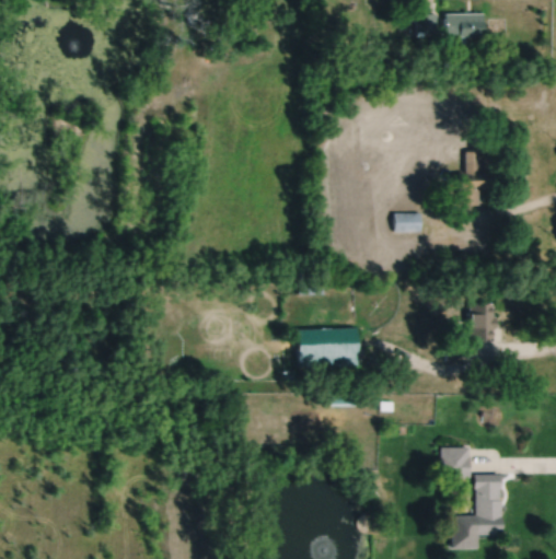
[(418,13),(418,32),(438,32),(438,12),(418,13)]
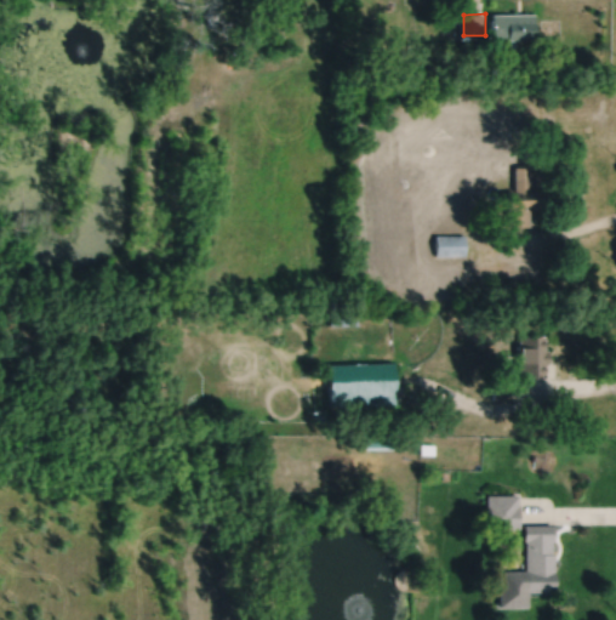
[(495,15),(495,40),(536,39),(536,13),(495,15)]
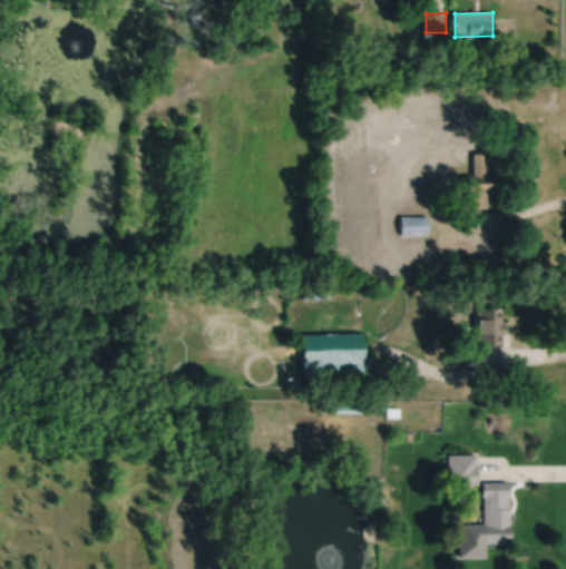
[(475,154),(475,172),(469,172),(468,184),(469,189),(469,208),(488,208),(488,194),(496,194),(498,183),(496,172),(488,172),(488,154),(475,154)]
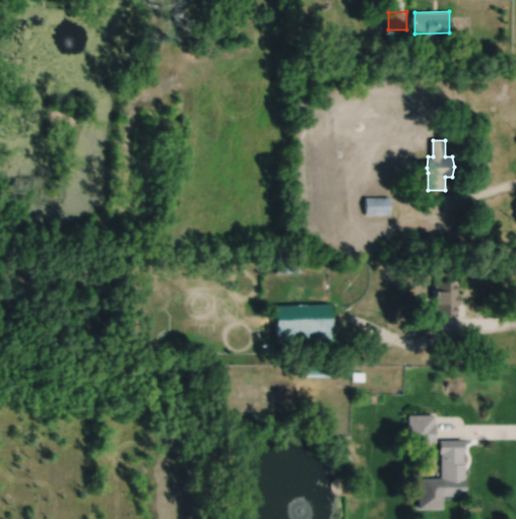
[(368,197),(368,214),(392,214),(392,197),(368,197)]
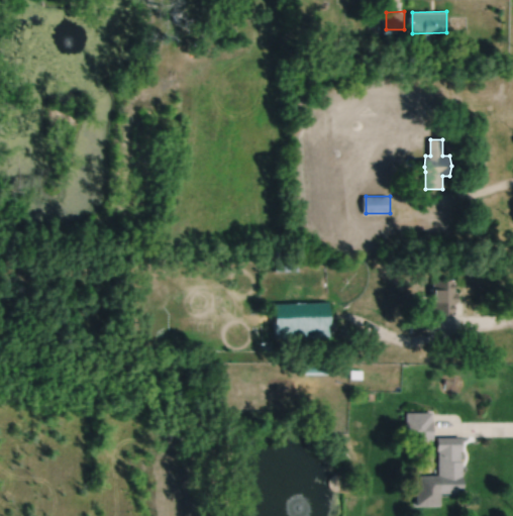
[(434,280),(434,315),(456,314),(456,304),(458,304),(458,292),(456,292),(456,280),(434,280)]
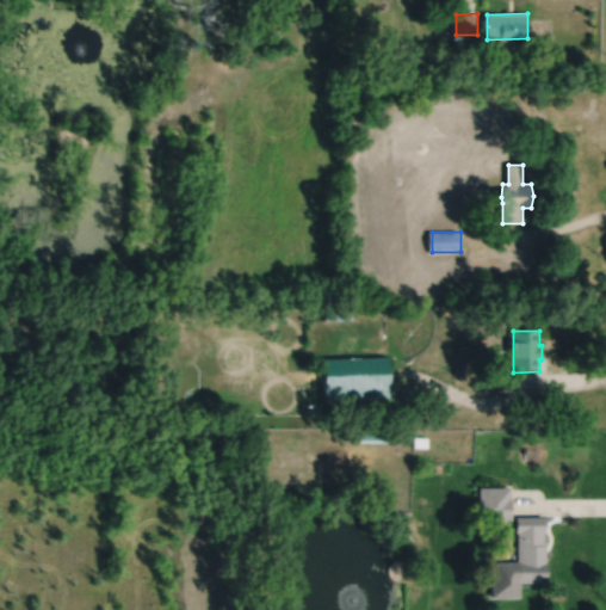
[(323,359),(325,400),(390,399),(389,357),(323,359)]
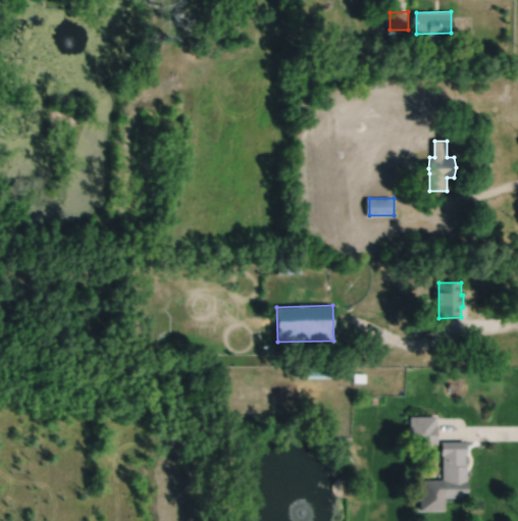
[(355,374),(355,382),(366,383),(367,374),(355,374)]
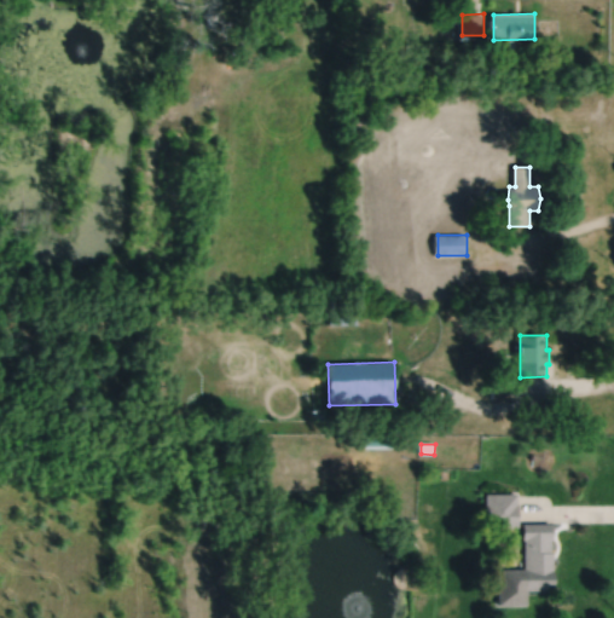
[(487,495),(487,529),(520,527),(520,504),(519,504),(519,495),(487,495)]
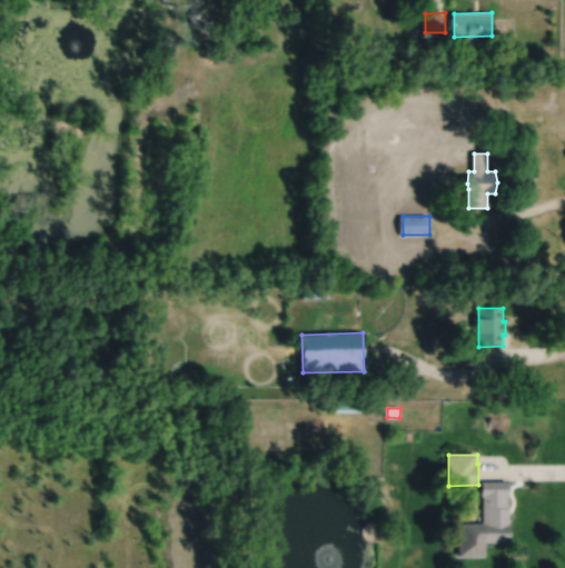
[(483,482),(483,497),(484,497),(484,522),(483,522),(483,524),(469,524),(469,539),(483,539),(483,540),(511,540),(511,509),(508,509),(508,497),(509,497),(509,481),(483,482)]
